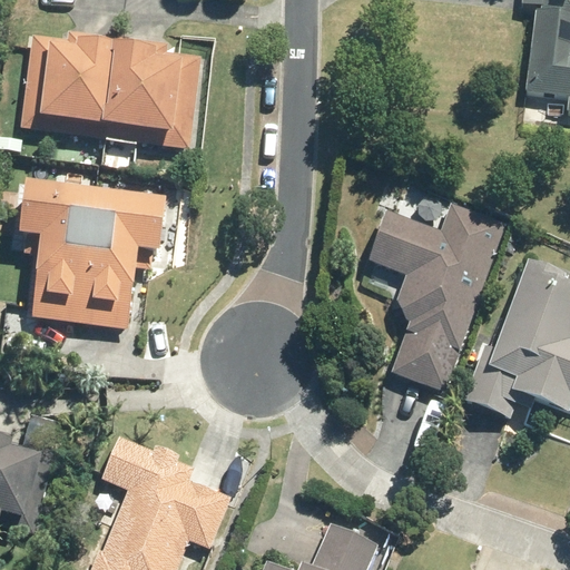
[(569,0),(523,0),(523,2),(538,5),(527,89),(569,95),(568,109),(569,109),(569,0)]
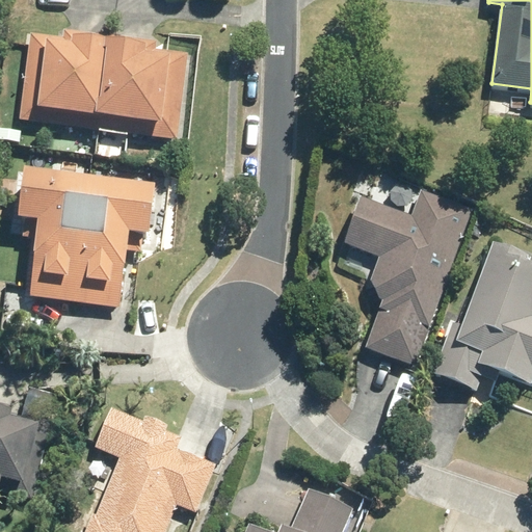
[(97,129),(109,34),(63,28),(62,35),(30,31),(19,118),(97,129)]
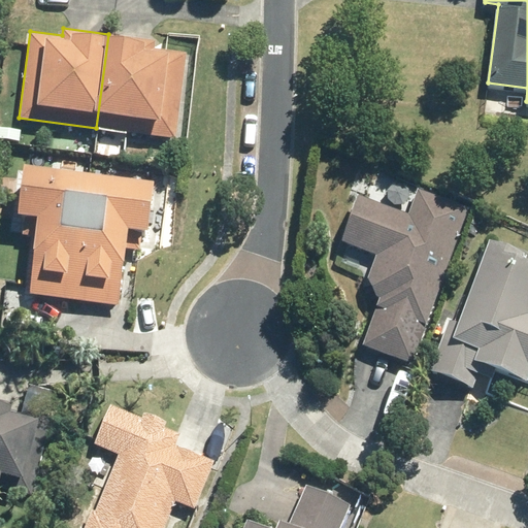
[(174,137),(187,53),(155,48),(156,39),(108,34),(96,128),(174,137)]
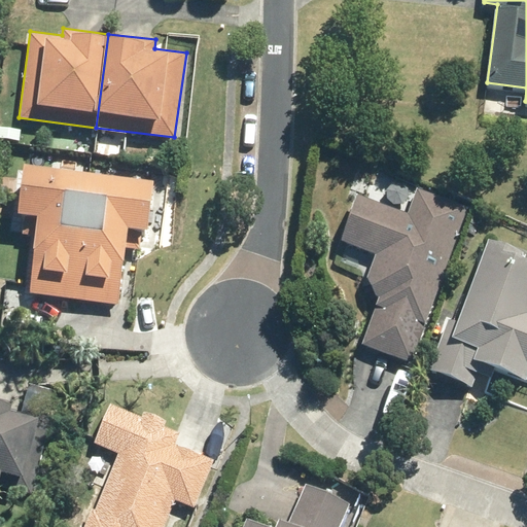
[(73,297),(86,173),(21,165),(15,214),(35,217),(32,250),(34,250),(29,292),(73,297)]
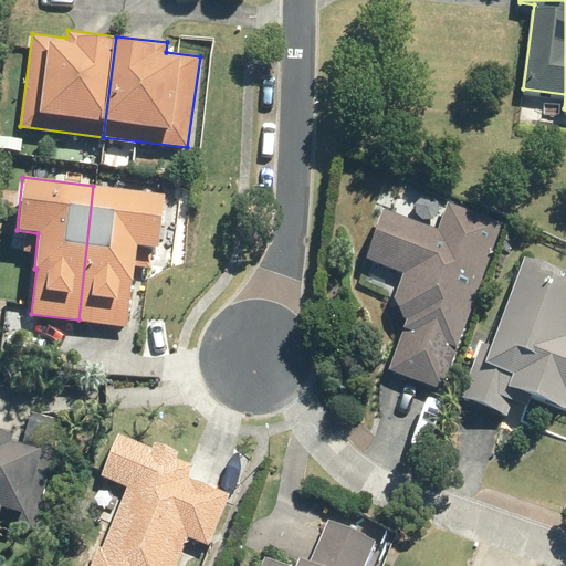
[(93,186),(79,320),(125,325),(129,281),(132,281),(135,245),(158,249),(163,195),(93,186)]
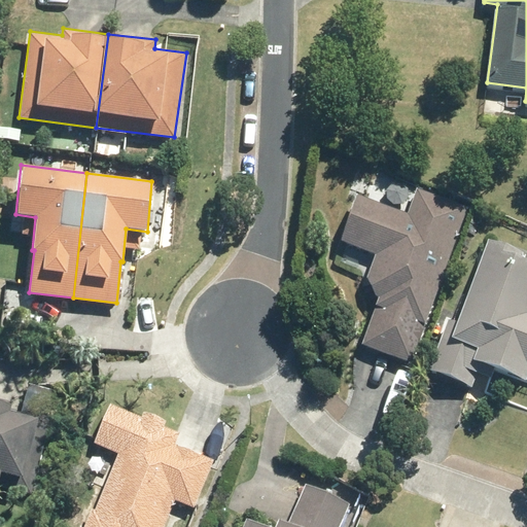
[(378,297),(360,345),(413,363),(470,207),(419,188),(410,213),(358,195),(342,240),(377,253),(367,277),(378,297)]
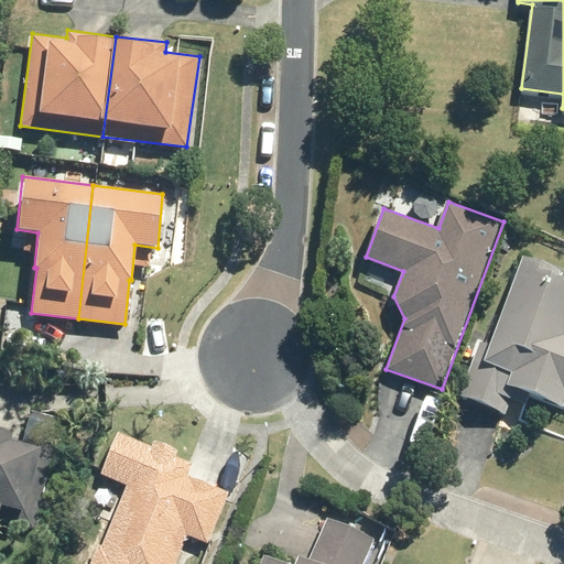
[(563,279),(556,277),(560,270),(523,257),(491,345),(479,340),(459,394),(503,411),(512,389),(562,408),(563,402),(563,279)]
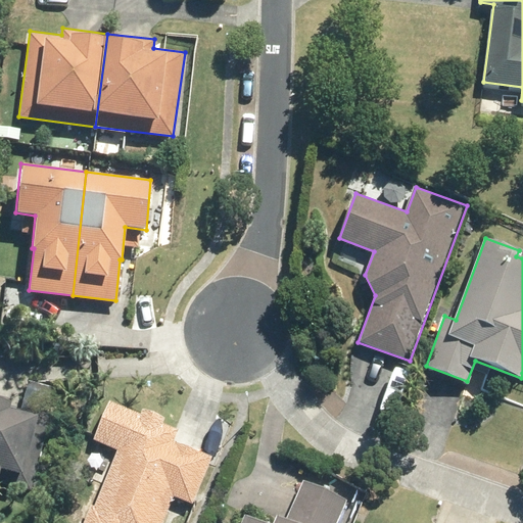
[(0,481),(31,490),(50,417),(18,409),(18,410),(8,408),(9,402),(0,399),(0,481)]
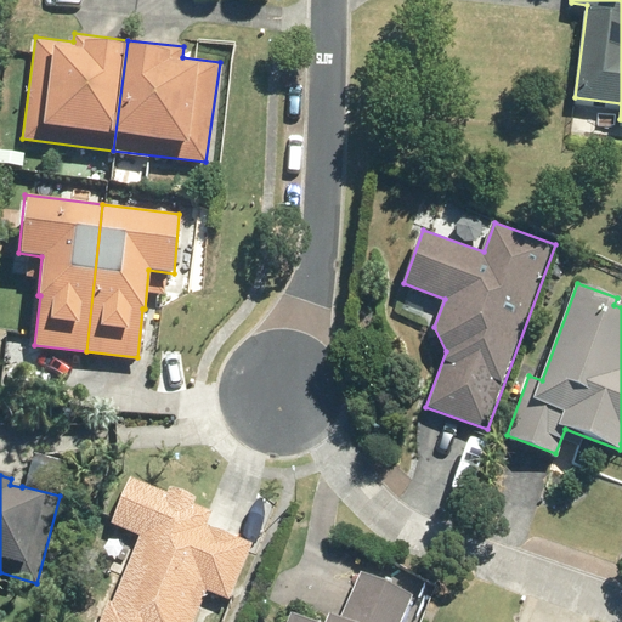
[(130,478),(112,525),(139,535),(112,601),(107,600),(97,621),(192,621),(205,591),(228,599),(250,542),(207,525),(211,512),(194,503),(197,497),(169,486),(168,492),(130,478)]
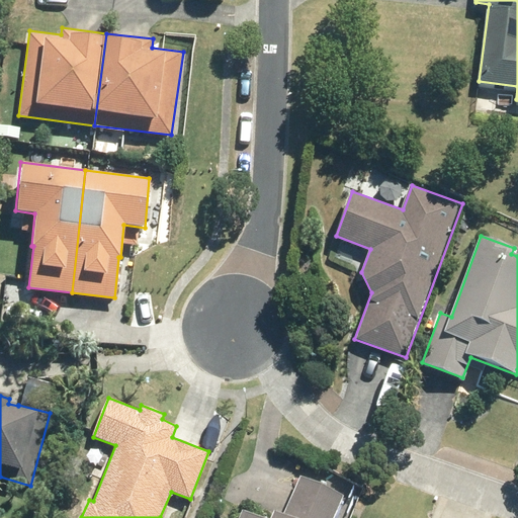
[(240,517),(332,517),(344,493),(301,472),(284,513),(274,508),(270,517),(262,517),(244,510),(240,517)]
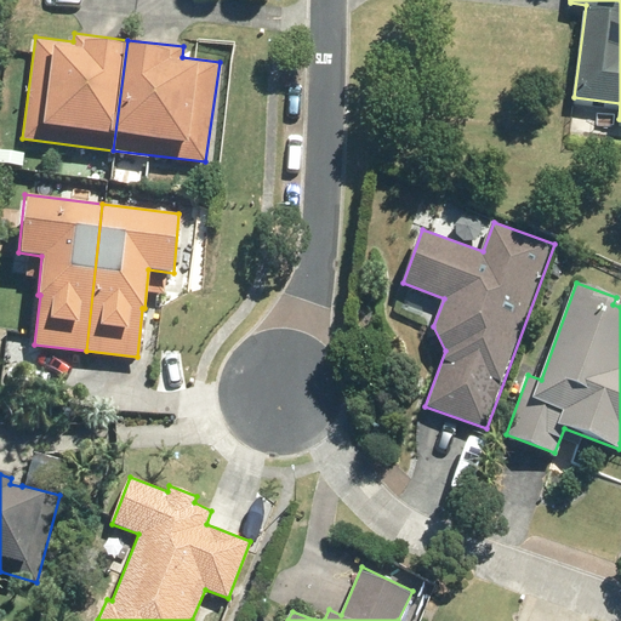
All buildings are outlined.
